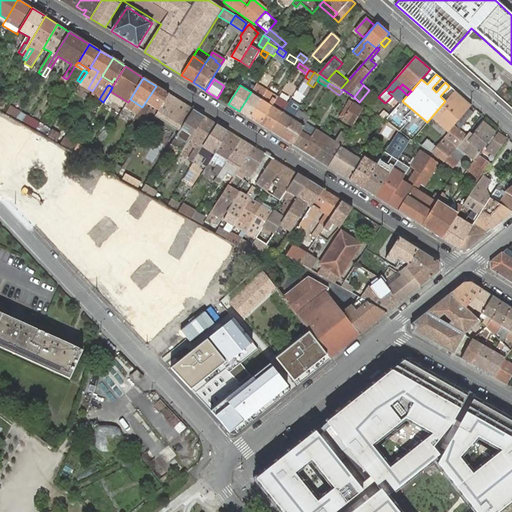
[(150,123),(155,116),(169,94),(156,86),(142,107),(137,115),(150,123)]
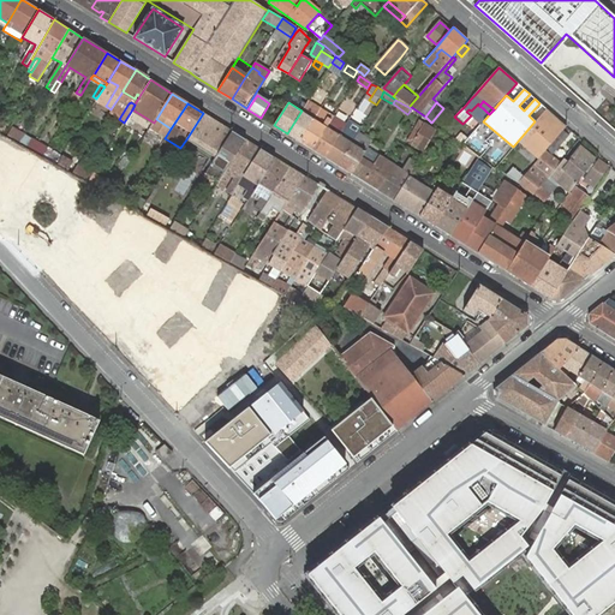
[(304,107),(302,111),(311,118),(314,113),(306,108),(304,107)]
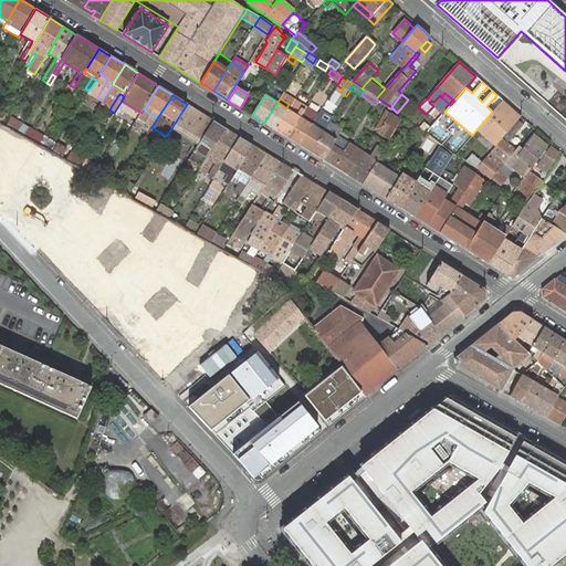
[(450,105),(444,100),(436,109),(442,115),(444,112),(450,105)]
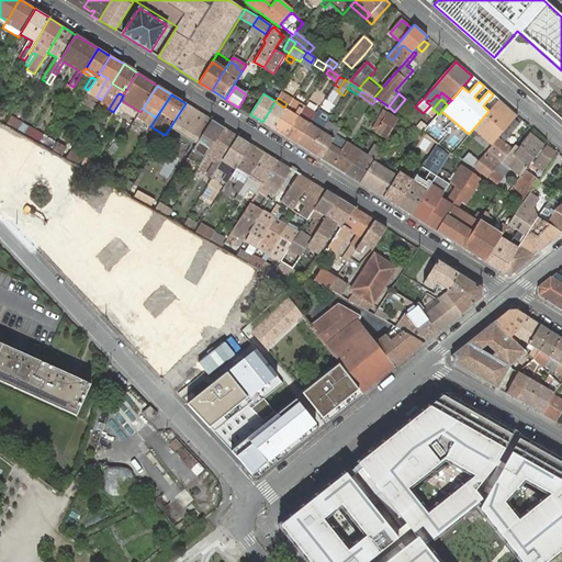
[(276,101),(262,122),(273,130),(287,109),(289,104),(287,103),(284,108),(276,101)]
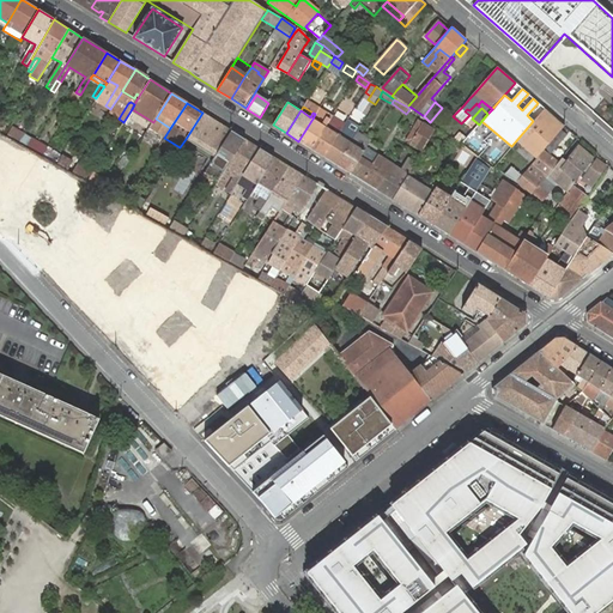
[(214,157),(231,131),(202,113),(186,139),(214,157)]
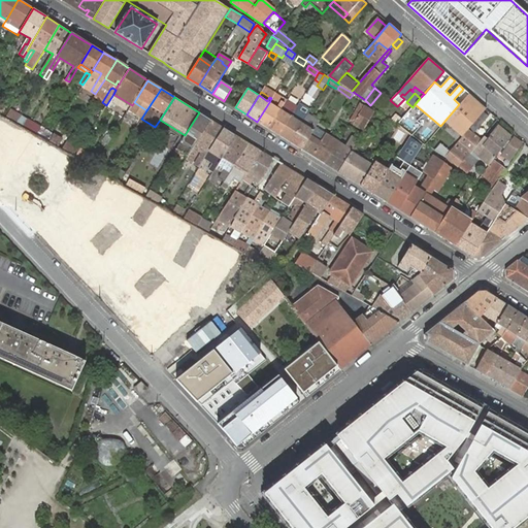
[(271,98),(269,102),(277,107),(281,102),(273,97),(271,98)]
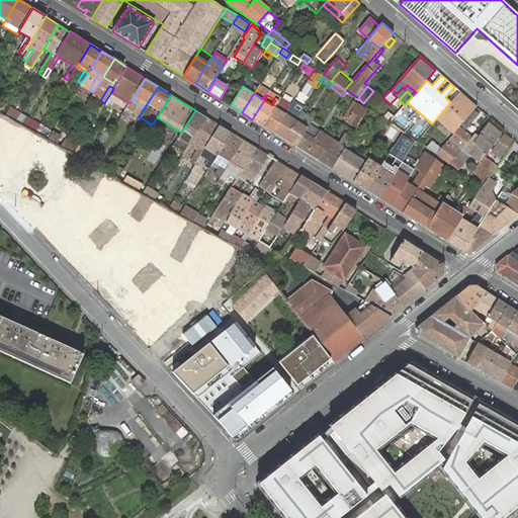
[(452,117),(449,121),(454,125),(460,118),(462,120),(472,108),(459,96),(445,111),(452,117)]
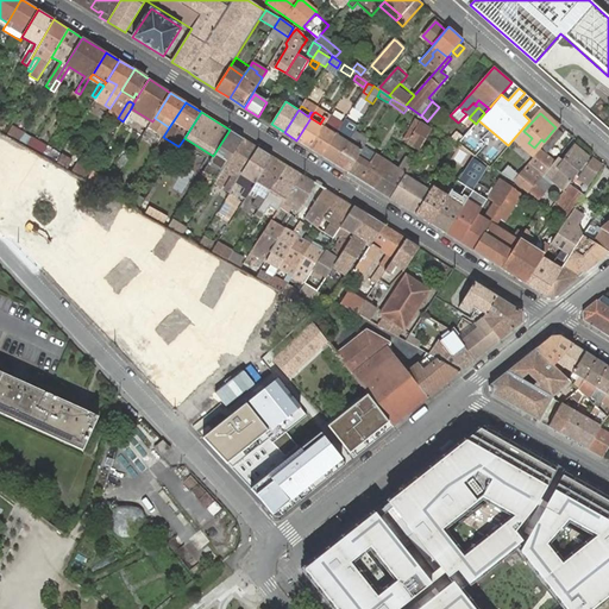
[(311,118),(296,140),(309,148),(324,126),(328,118),(330,117),(326,114),(324,118),(320,124),(311,118)]
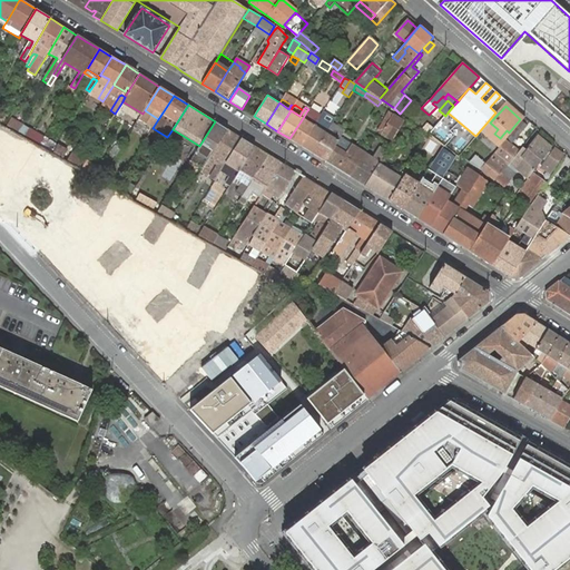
[(307,110),(303,118),(312,124),(314,120),(316,121),(320,117),(320,116),(317,114),(315,116),(307,110)]
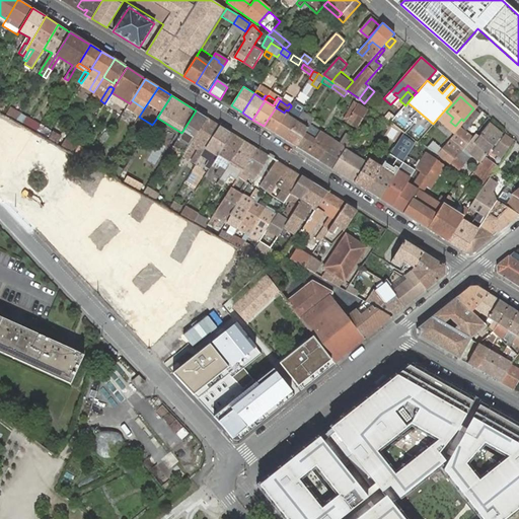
[(294,101),(291,105),(291,106),(301,114),(302,112),(304,108),(294,101)]
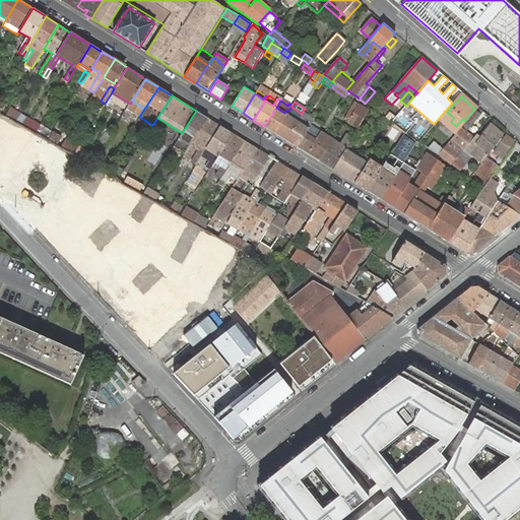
[(345,119),(349,121),(358,108),(353,105),(345,119)]
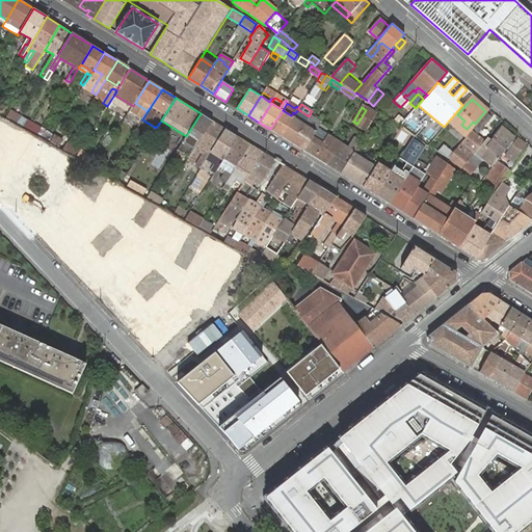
[(293,116),(282,136),(292,143),(304,124),(309,116),(298,109),(295,113),(293,116)]
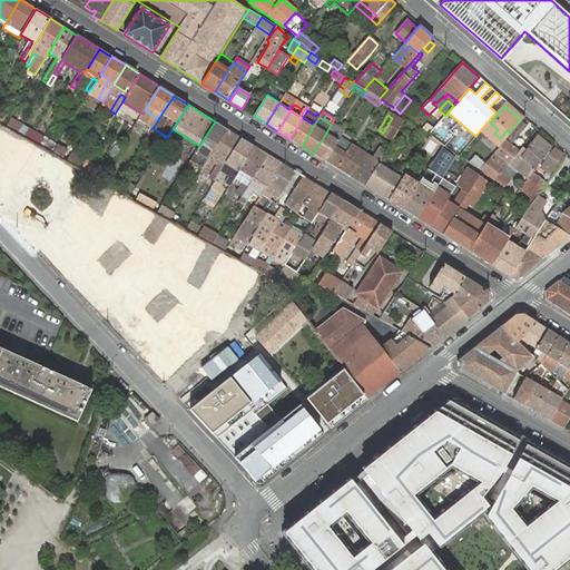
[(10,130),(16,134),(22,125),(9,118),(5,127),(7,129),(10,130)]
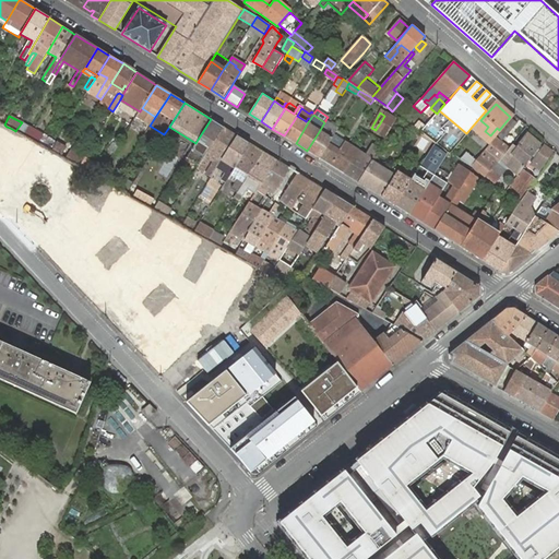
[(297,116),(284,135),(296,143),(308,122),(310,119),(308,118),(306,121),(297,116)]
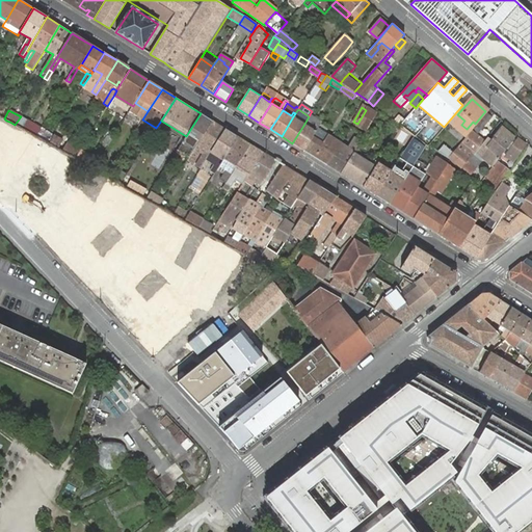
[(366,110),(357,124),(366,129),(374,115),(366,110)]
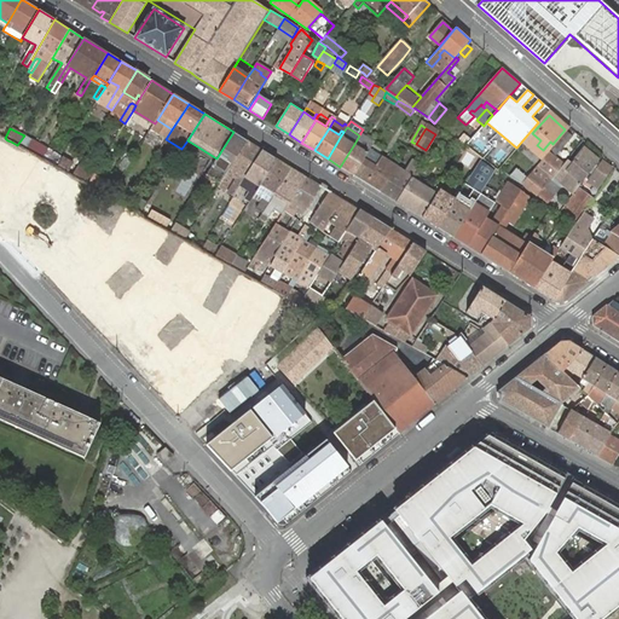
[(572,136),(567,131),(551,149),(556,154),(572,136)]
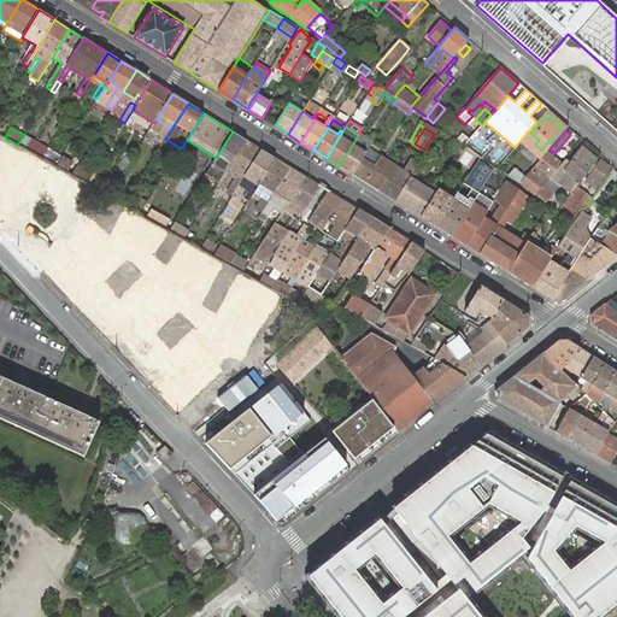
[(229,166),(247,140),(233,131),(216,158),(225,164),(216,180),(218,182),(217,183),(218,184),(223,176),(229,166)]
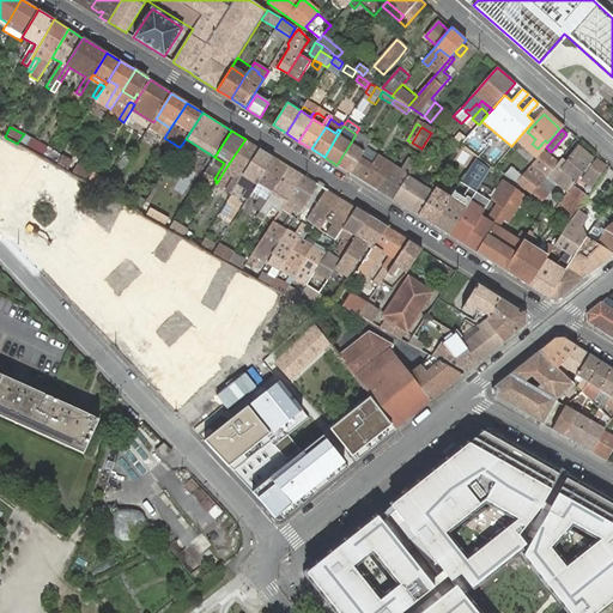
[(351,143),(337,165),(350,174),(359,158),(364,151),(365,149),(366,147),(370,140),(357,132),(356,134),(351,143)]
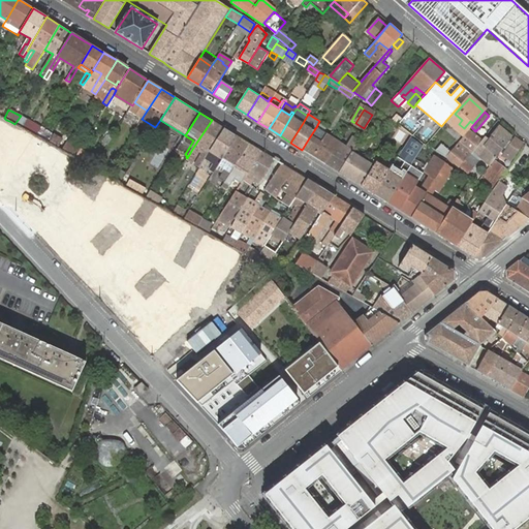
[(452,118),(459,124),(462,120),(455,114),(452,118)]
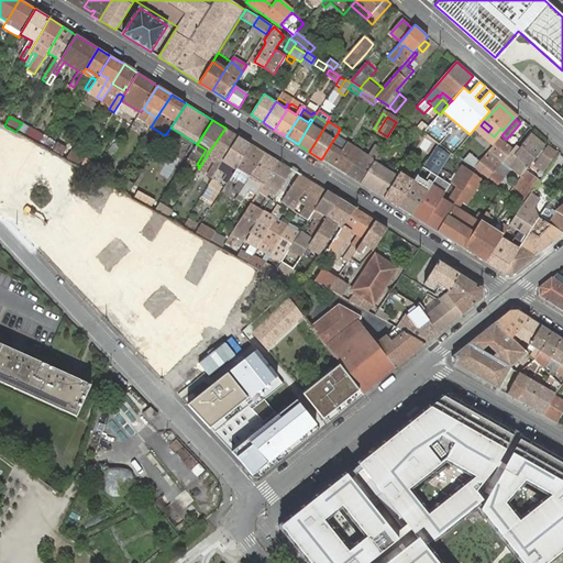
[(36,144),(37,144),(43,135),(33,130),(29,127),(22,123),(15,132),(18,133),(22,136),(24,136),(36,144)]
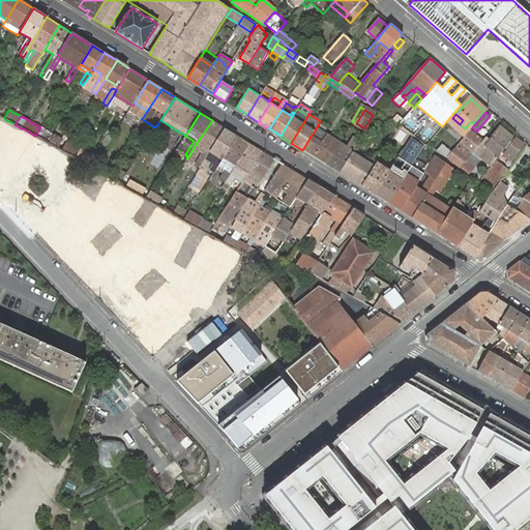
[(207,156),(225,128),(212,120),(197,143),(202,146),(206,149),(201,157),(205,159),(207,156)]
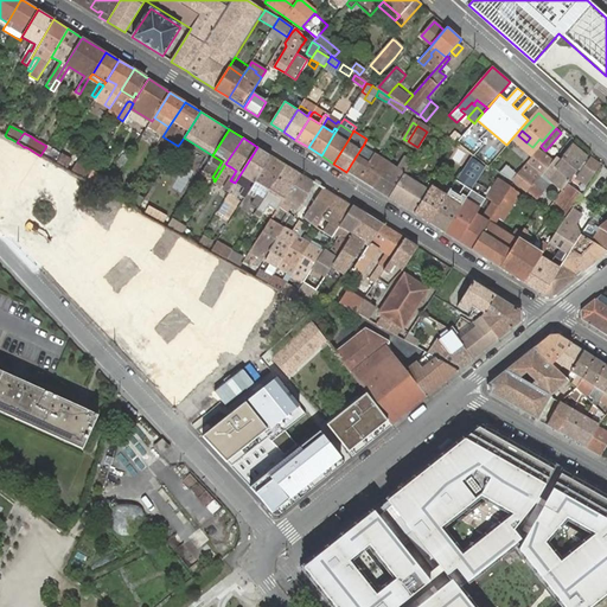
[(446,147),(453,152),(457,146),(449,141),(446,147)]
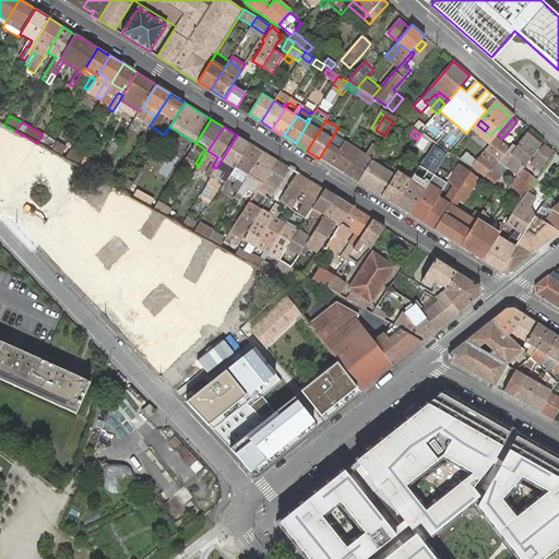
[(521,169),(540,144),(527,132),(511,154),(508,159),(515,167),(513,169),(519,174),(521,169)]
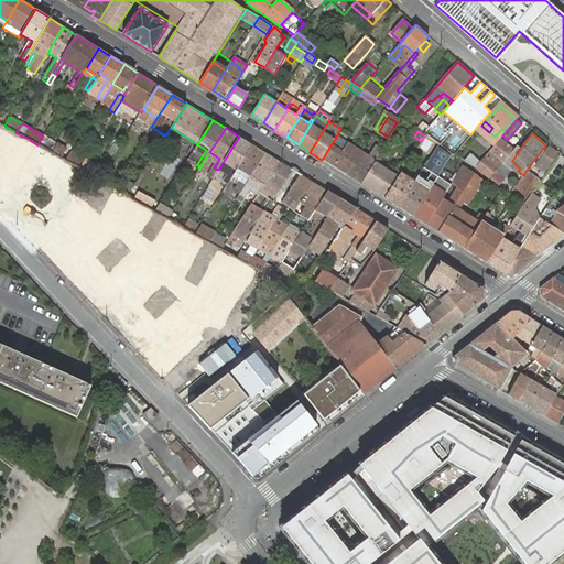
[(39,145),(51,152),(56,143),(43,136),(38,144),(39,145)]
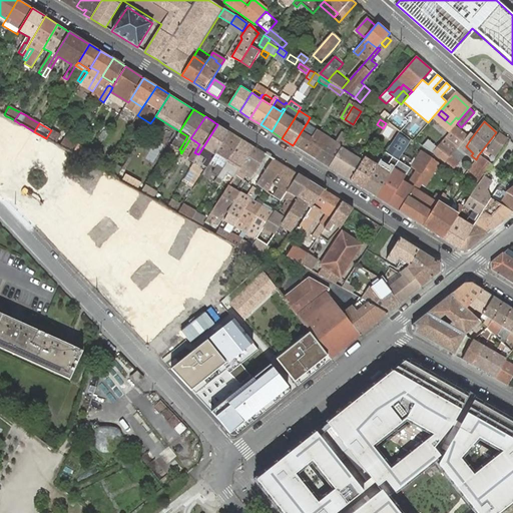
[(215,153),(229,131),(217,124),(200,151),(208,156),(204,162),(198,172),(202,174),(212,158),(215,153)]
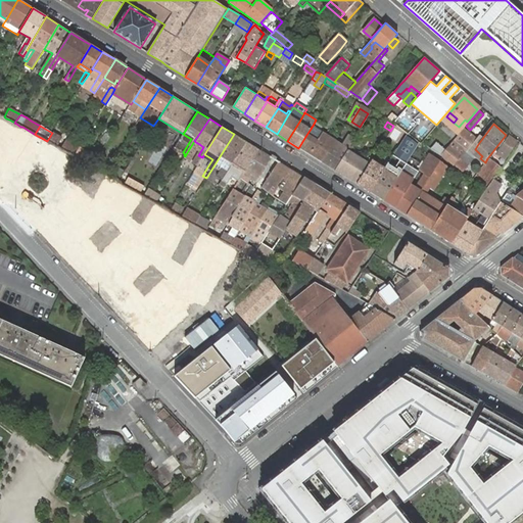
[(306,135),(298,148),(308,154),(322,162),(335,141),(312,127),(311,129),(306,135)]
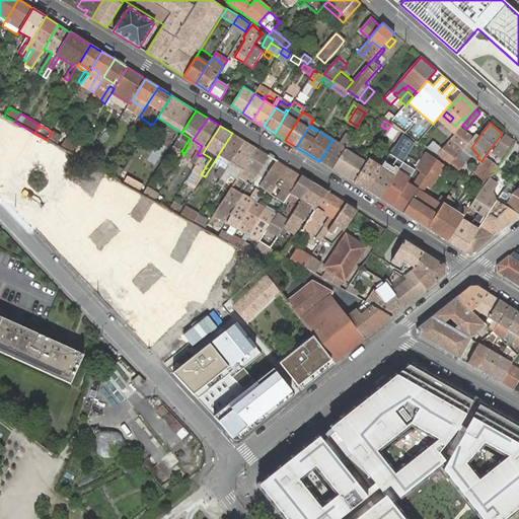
[(450,139),(438,153),(451,163),(461,150),(463,148),(473,136),(461,127),(450,139)]
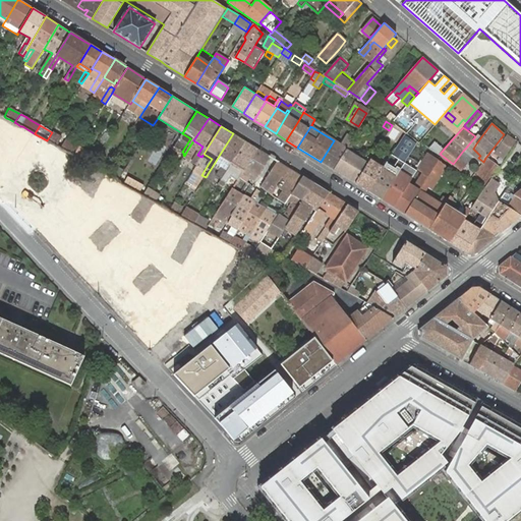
[(222,179),(246,141),(233,133),(219,156),(226,160),(222,165),(216,175),(222,179)]
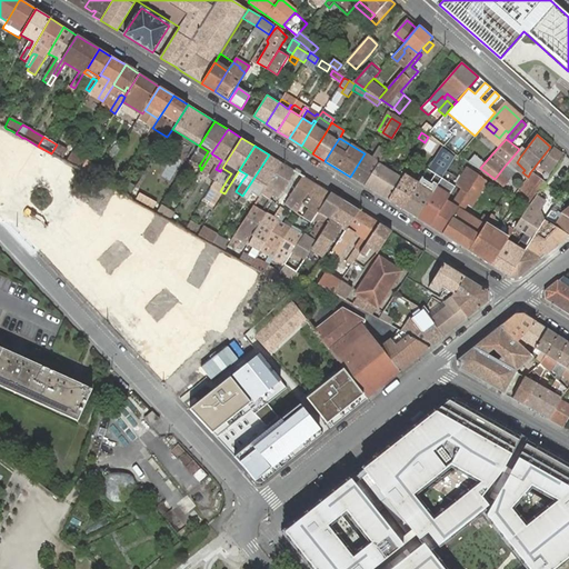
[(365,153),(350,177),(365,186),(379,162),(381,159),(385,153),(381,151),(382,148),(380,147),(372,159),(365,153)]
